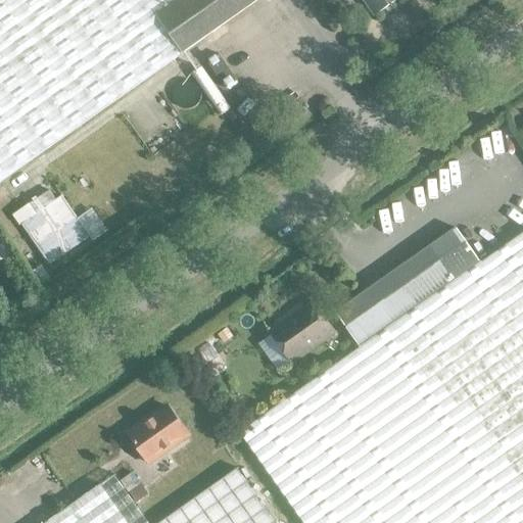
[(0,0),(0,182),(183,54),(144,0),(0,0)]
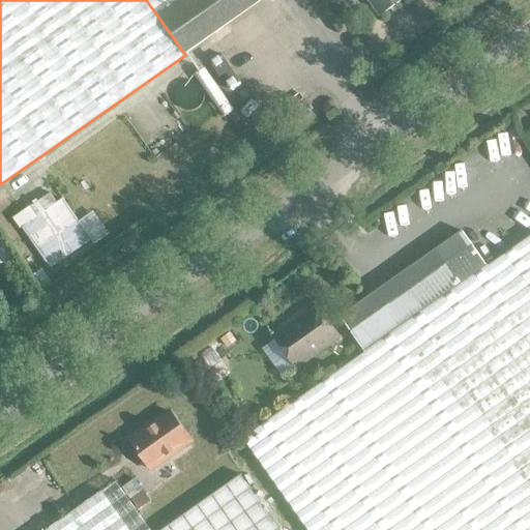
[(146,0),(185,55),(262,0),(146,0)]
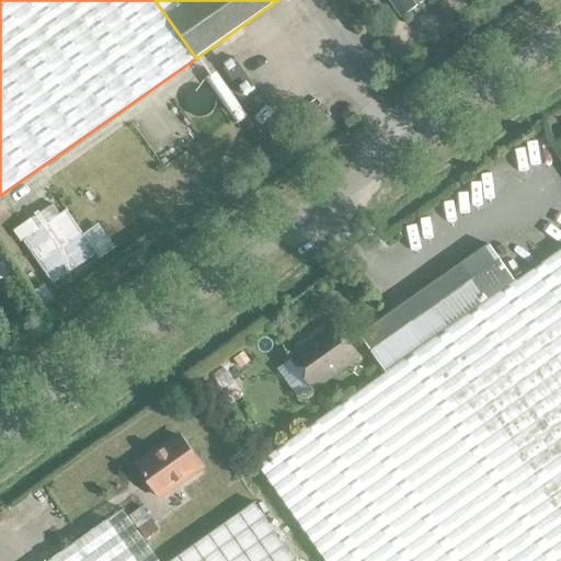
[(389,0),(401,16),(424,0),(389,0)]
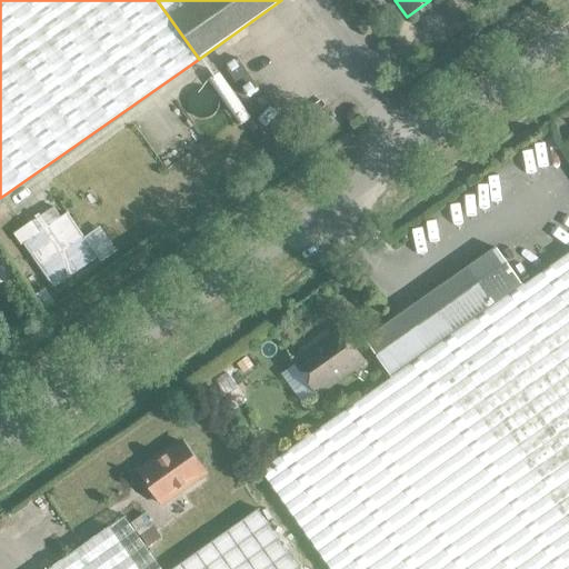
[(55,206),(33,220),(41,231),(23,245),(55,289),(98,258),(67,213),(62,217),(55,206)]
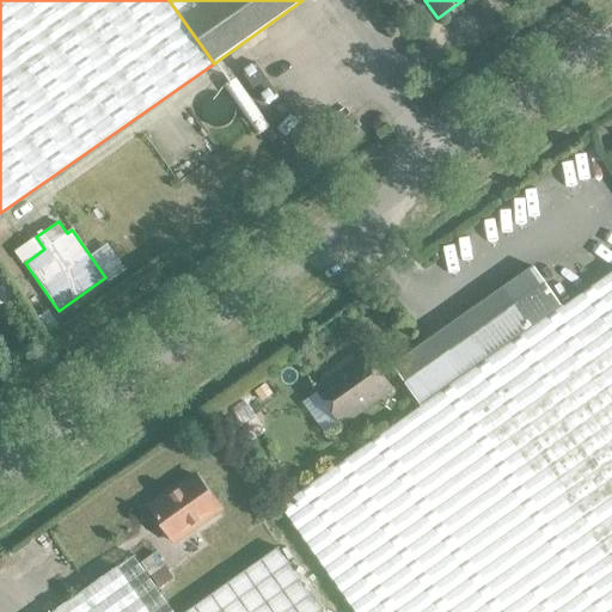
[(354,611),(611,611),(611,271),(562,307),(534,268),(393,367),(421,407),(280,506),(354,611)]
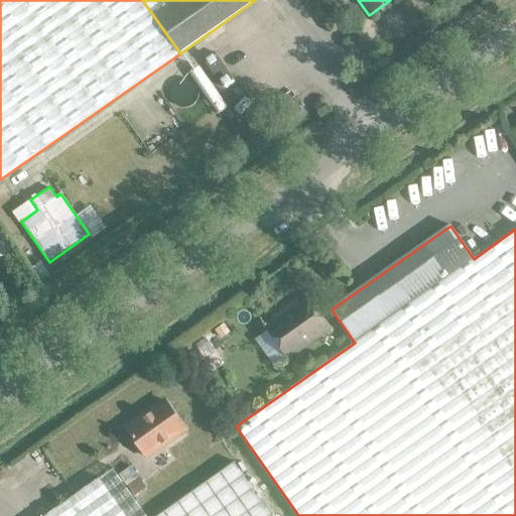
[(285,316),(267,329),(288,358),(330,328),(308,299),(291,311),(292,313),(286,318),(285,316)]
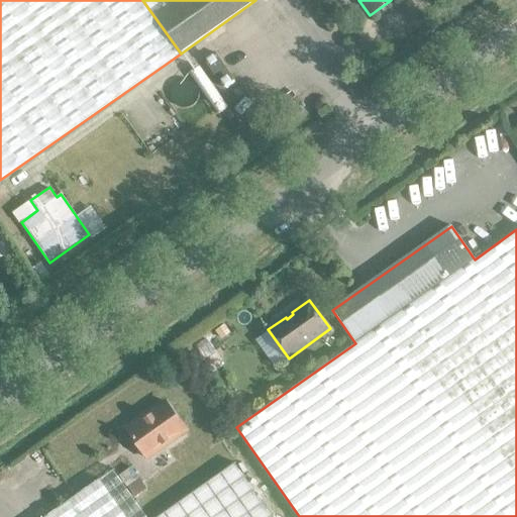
[(223,325),(215,331),(220,339),(228,333),(223,325)]
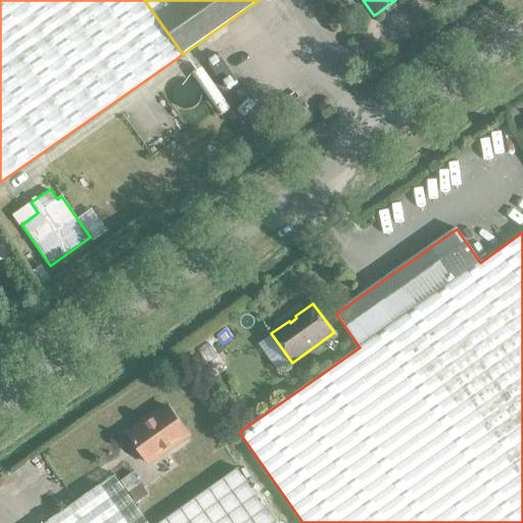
[(189,436),(168,406),(128,434),(149,465),(189,436)]
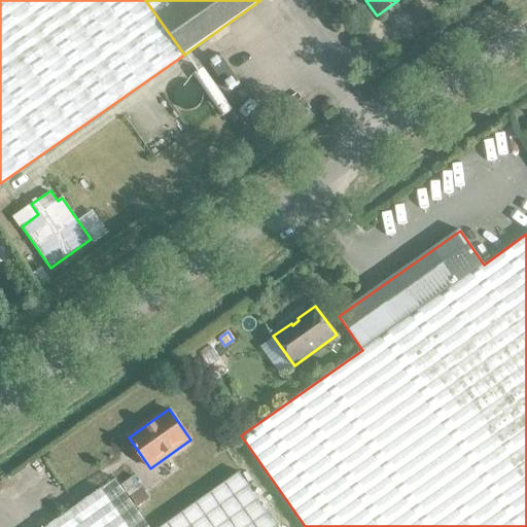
[(277,526),(239,472),(162,526),(147,526),(114,480),(46,526),(277,526)]
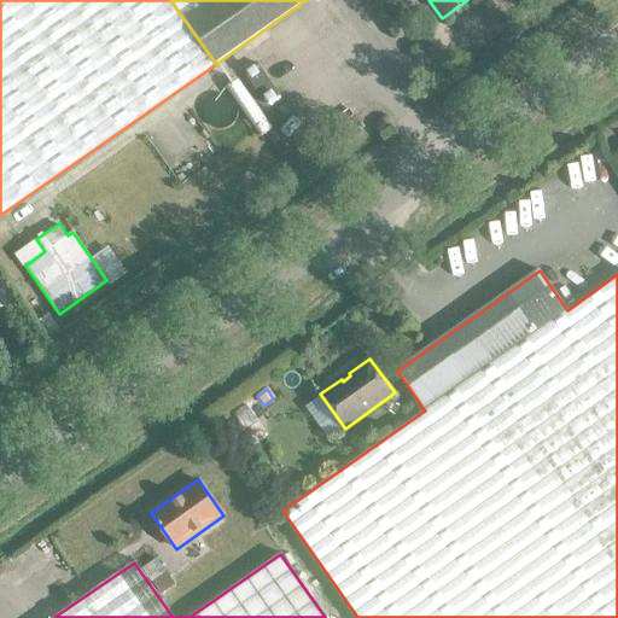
[(167,575),(152,584),(161,596),(175,587),(167,575)]
